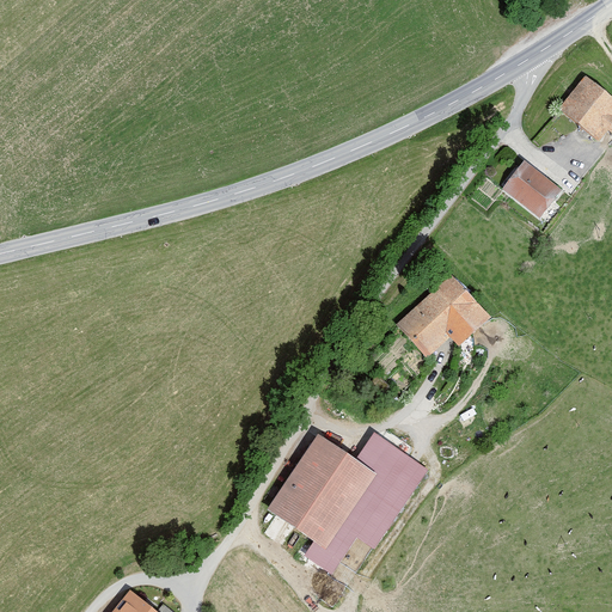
[(611,92),(594,79),(565,114),(606,146),(611,138),(611,92)]
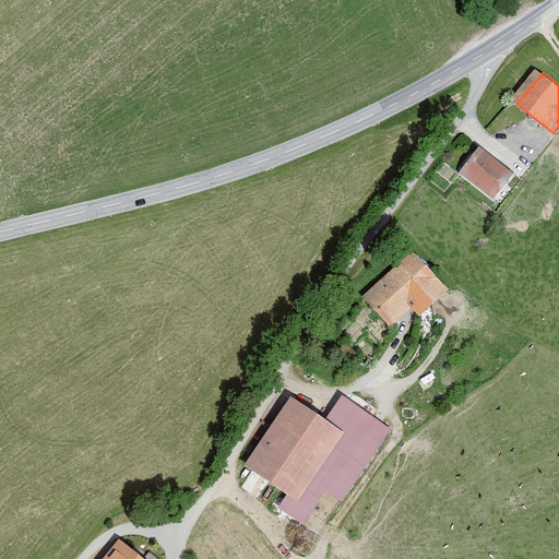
[(488,129),(495,134),(501,123),(495,119),(488,129)]
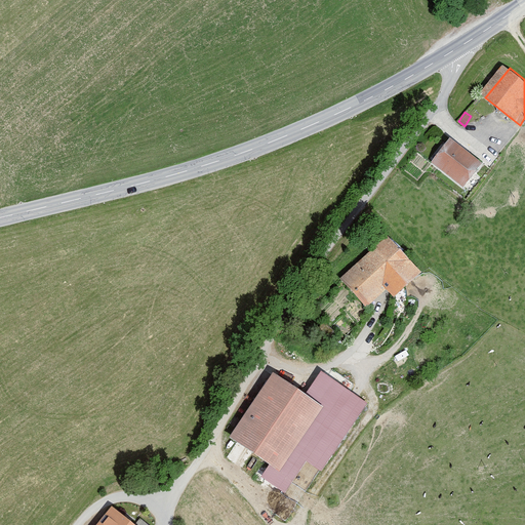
[(488,168),(457,142),(438,165),(470,191),(488,168)]
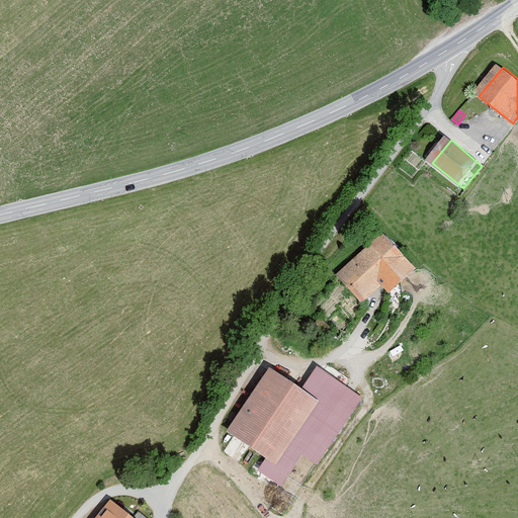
[(378,233),(332,275),(358,303),(377,285),(384,292),(411,268),(378,233)]
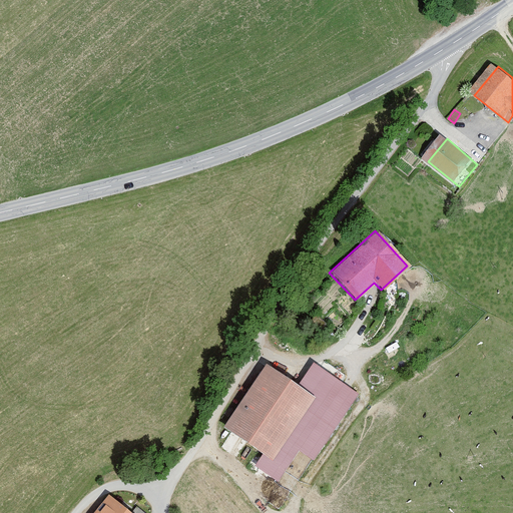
[(313,363),(298,386),(316,399),(274,461),(264,454),(255,467),(278,482),(298,452),(314,462),(360,394),(313,363)]
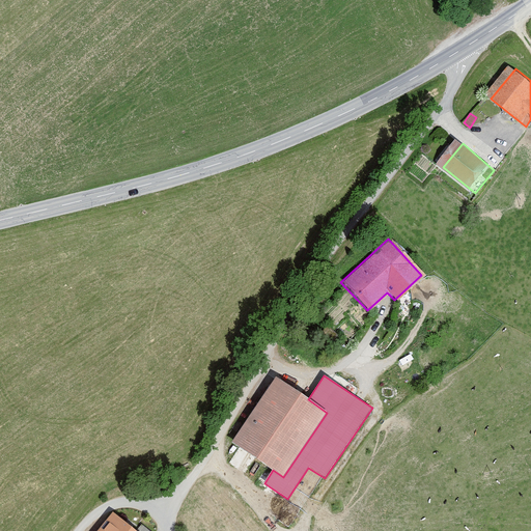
[(308,399),(278,379),(233,444),(273,470),(283,477),(327,413),(308,399)]
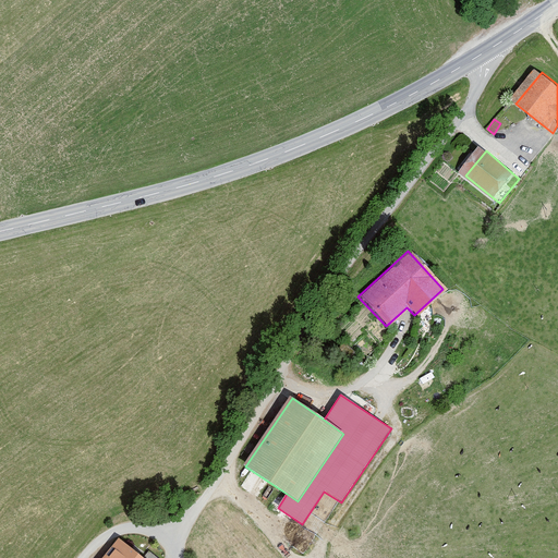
[(102,557),(145,557),(119,537),(102,557)]
